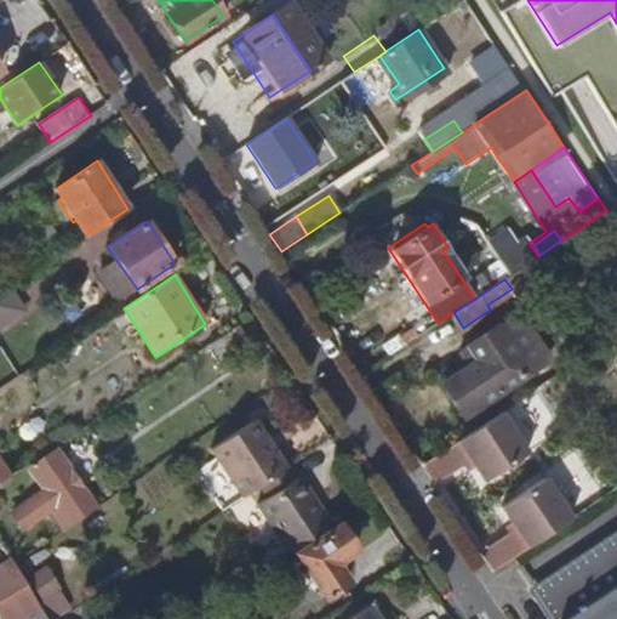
[(9,293),(0,297),(0,333),(4,338),(27,322),(9,293)]
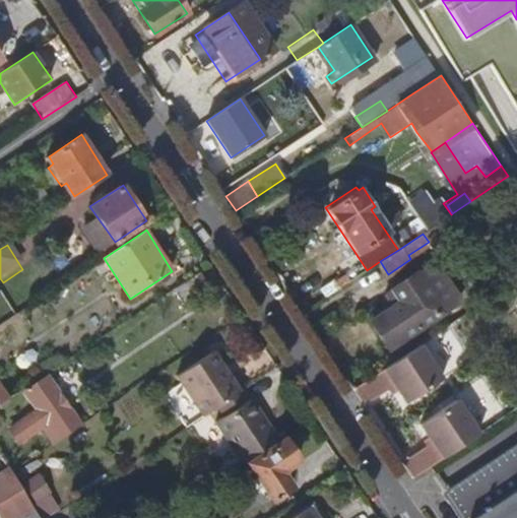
[(393,290),(401,303),(371,323),(388,349),(418,329),(443,313),(416,274),(393,290)]
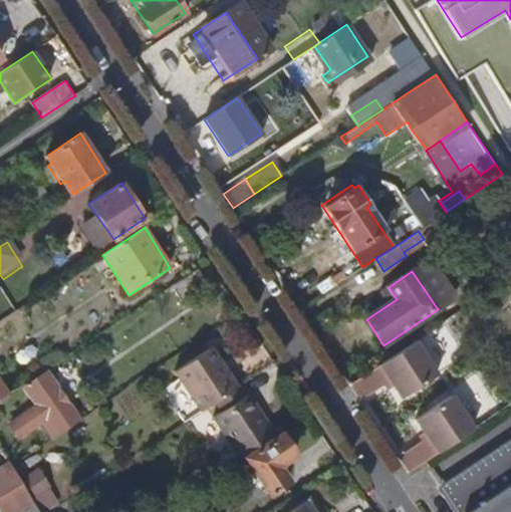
[(203,286),(195,272),(174,286),(181,300),(203,286)]
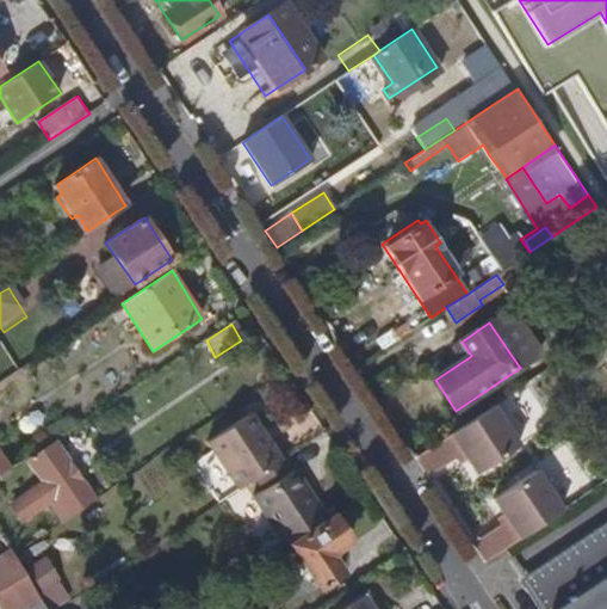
[(43,354),(33,342),(16,354),(25,365),(43,354)]
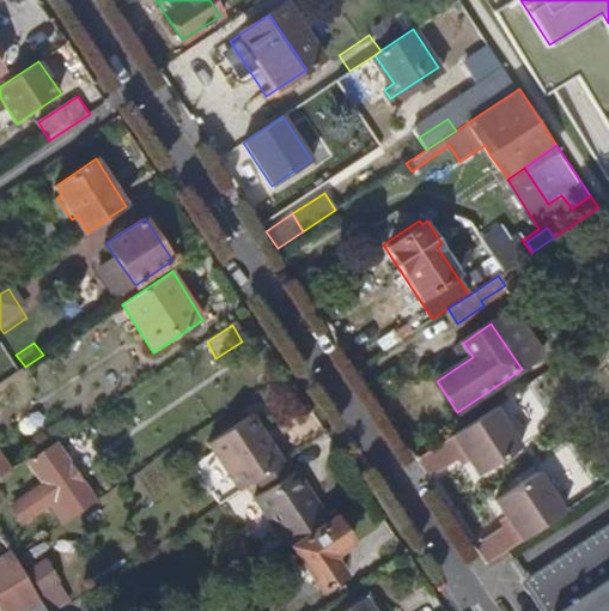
[(522,448),(495,406),(448,440),(457,457),(463,452),(468,460),(479,476),(522,448)]
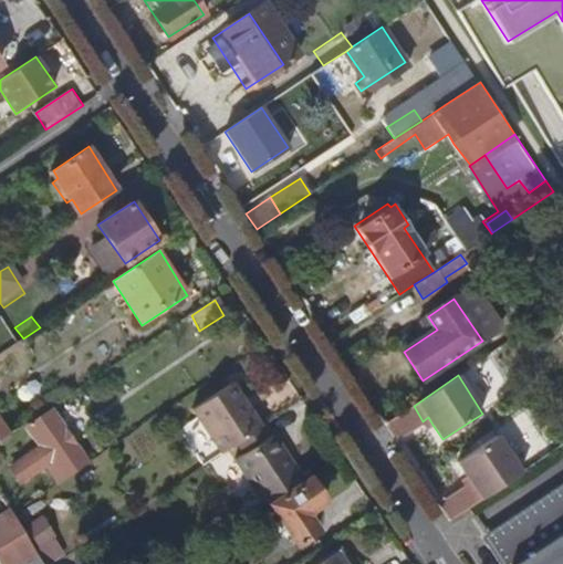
[(233,442),(261,425),(231,380),(193,406),(220,451),(233,442)]
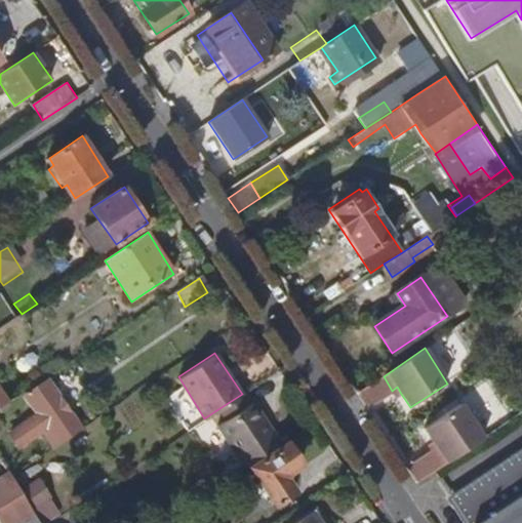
[(85,425),(50,374),(17,395),(31,415),(8,431),(22,448),(45,432),(54,445),(85,425)]
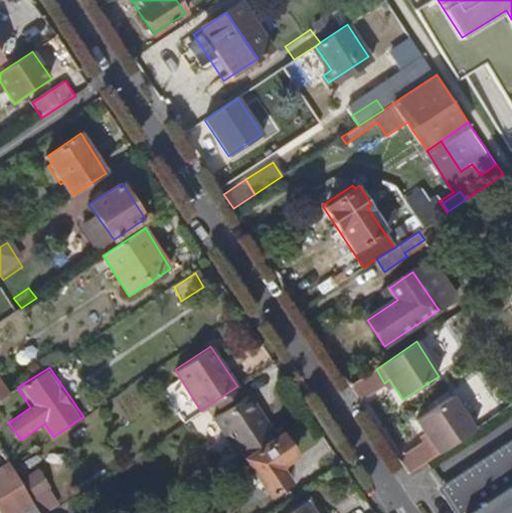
[(0,398),(10,392),(0,376),(0,398)]
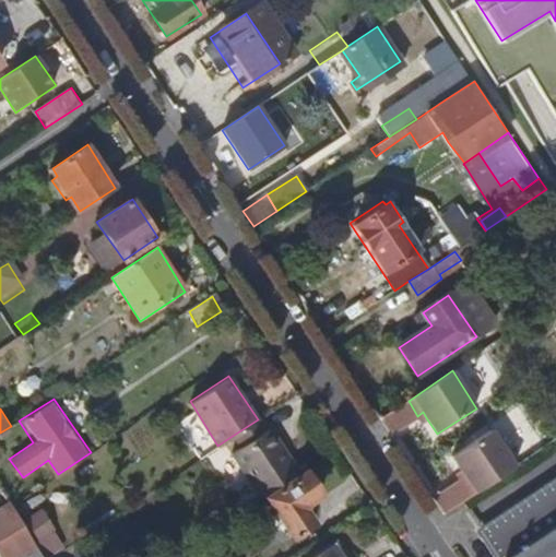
[(423,423),(427,419),(423,412),(417,416),(423,423)]
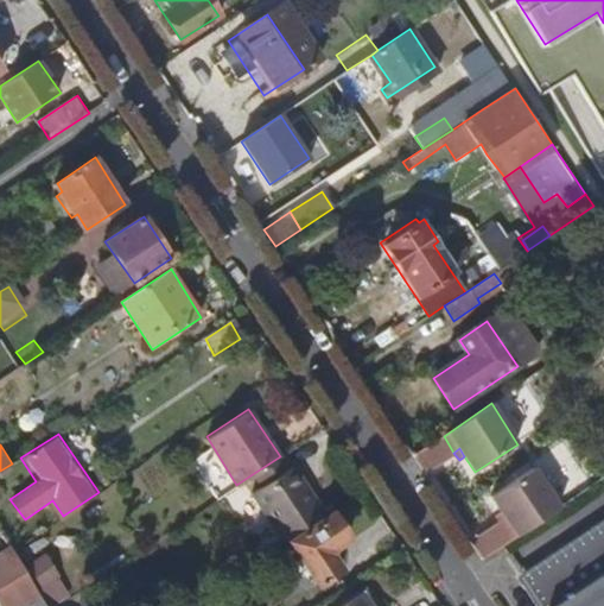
[(288,468),(280,456),(250,475),(259,487),(288,468)]
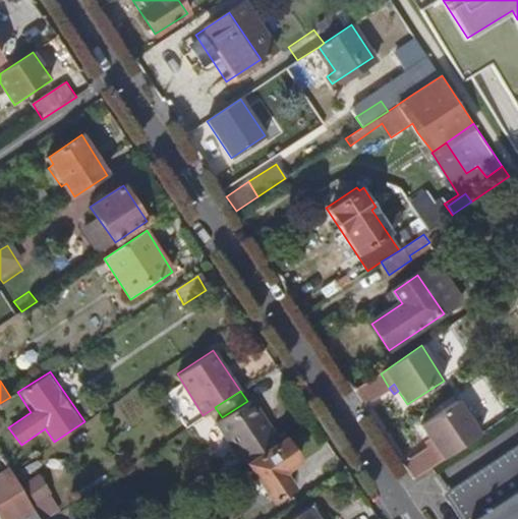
[(251,398),(247,401),(222,417),(215,421),(241,461),(278,437),(251,398)]
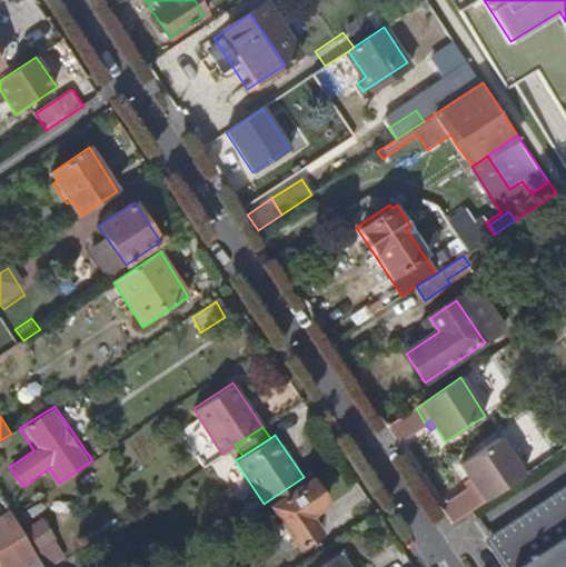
[(469,490),(479,506),(525,476),(500,439),(460,466),(470,480),(475,487),(469,490)]
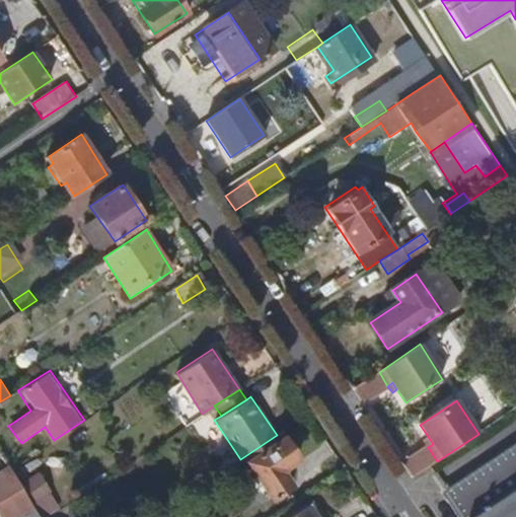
[(273,498),(292,485),(283,468),(299,457),(286,437),(249,460),(258,475),(254,477),(260,486),(264,484),(273,498)]
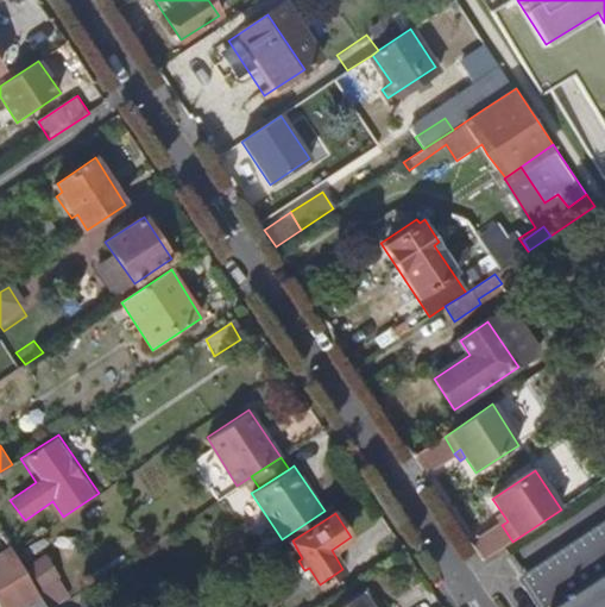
[(497,518),(502,525),(508,521),(503,514),(497,518)]
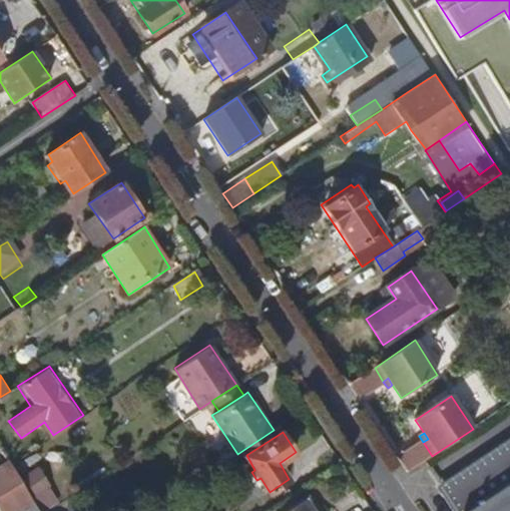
[(0,464),(11,458),(0,440),(0,464)]
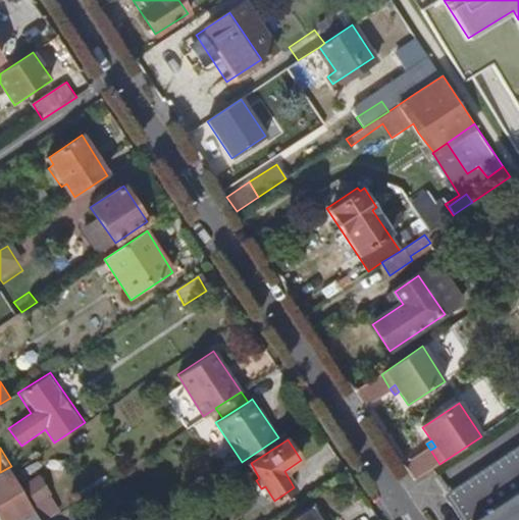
[(518,451),(451,497),(467,519),(518,519),(518,451)]
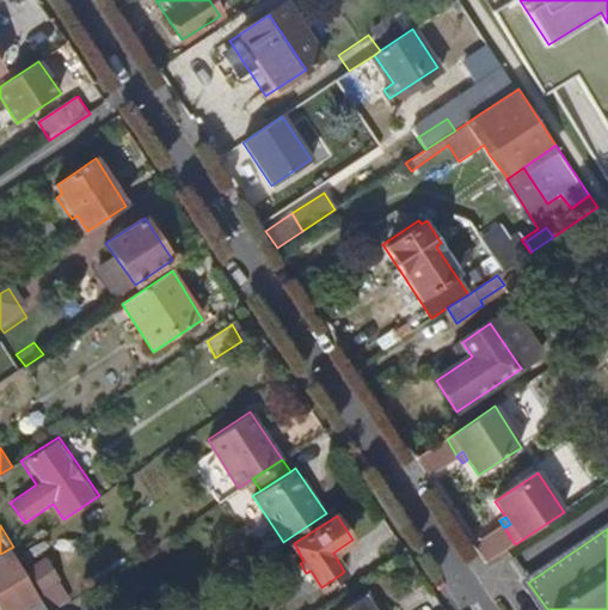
[(0,609),(0,601),(6,609),(51,609),(49,607),(41,592),(16,550),(13,547),(0,554),(0,609)]
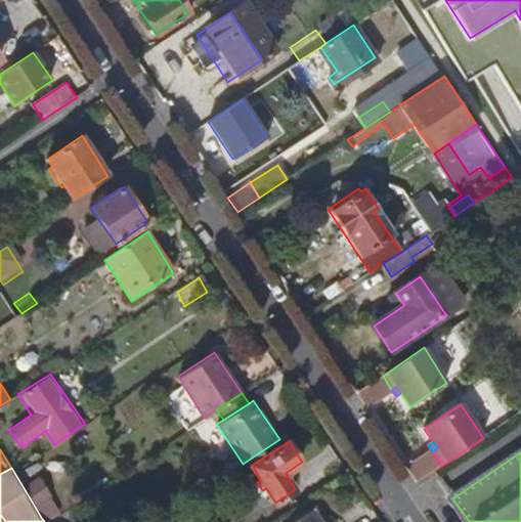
[(39,504),(53,495),(40,476),(27,484),(39,504)]
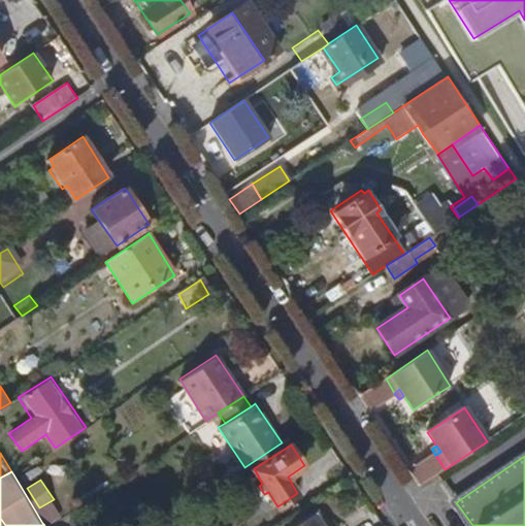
[(39,507),(35,511),(42,523),(61,512),(54,499),(39,507)]
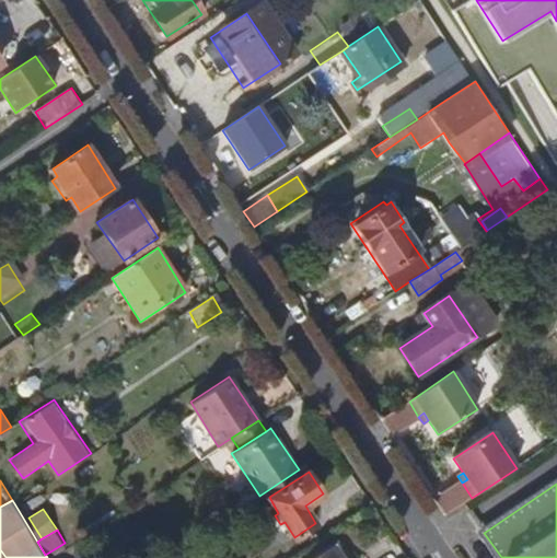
[(341,557),(334,546),(316,557),(341,557)]
